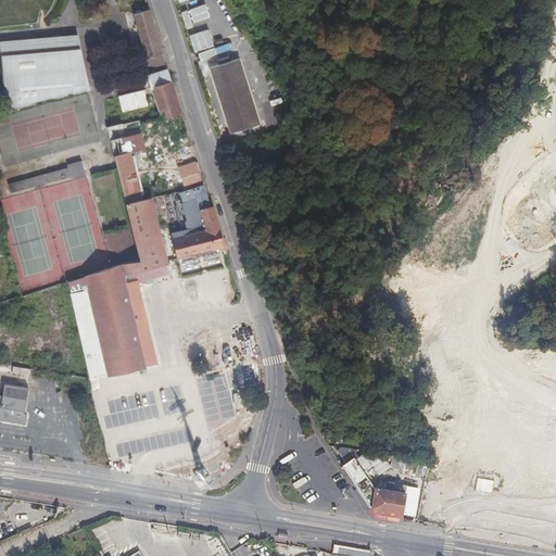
[(133,14),(137,28),(147,59),(152,57),(163,53),(159,41),(149,10),(133,14)]
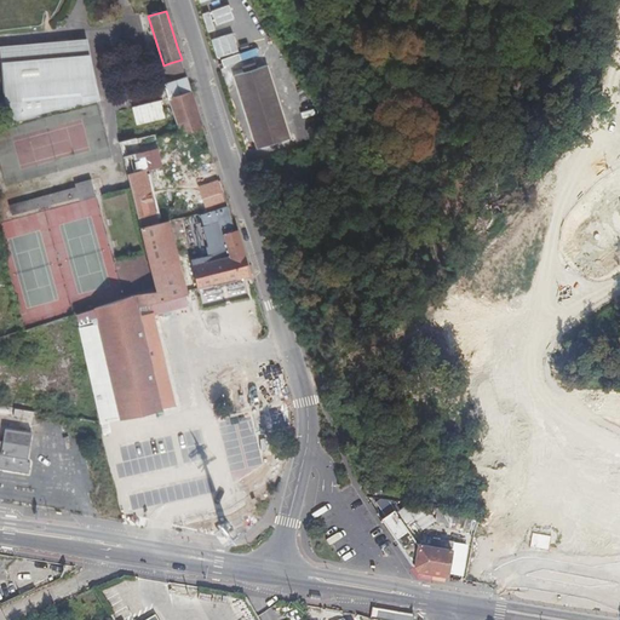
[(143,30),(125,34),(131,64),(149,59),(143,30)]
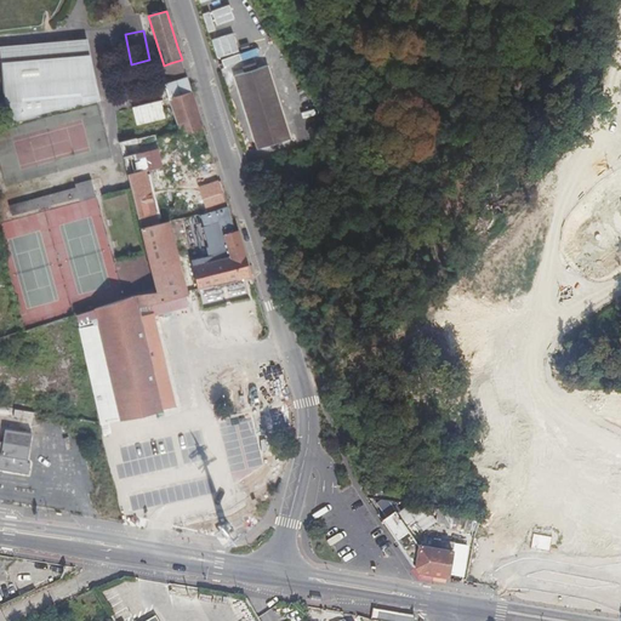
[(84,45),(6,51),(11,120),(96,102),(84,45)]
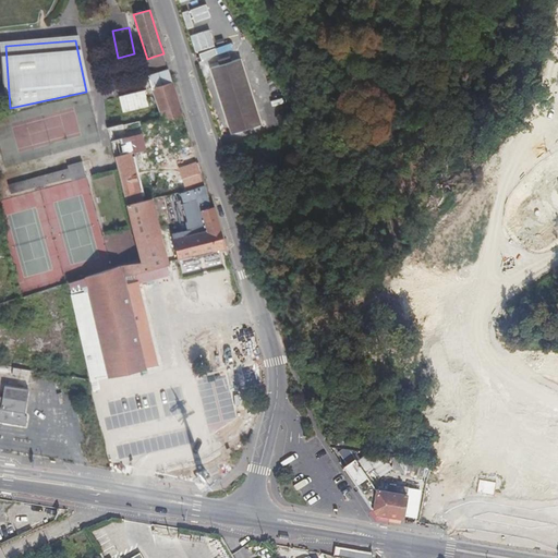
[(210,69),(232,134),(261,125),(240,59),(230,62),(220,65),(210,69)]
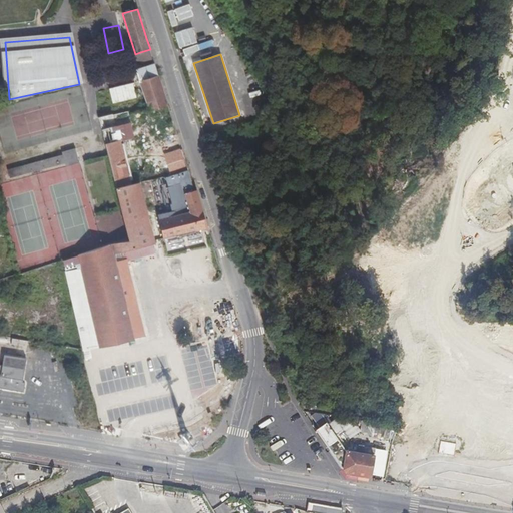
[(143,96),(148,111),(167,106),(154,64),(135,70),(136,74),(143,96)]
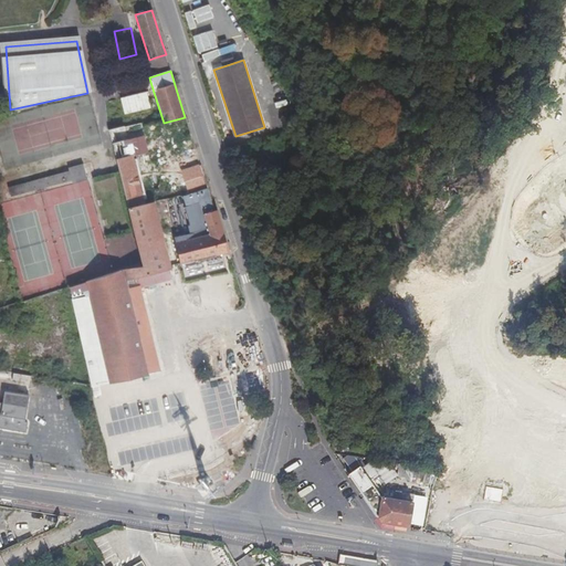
[(107,104),(113,124),(152,111),(152,108),(158,106),(150,82),(146,84),(150,96),(148,97),(146,92),(107,104)]
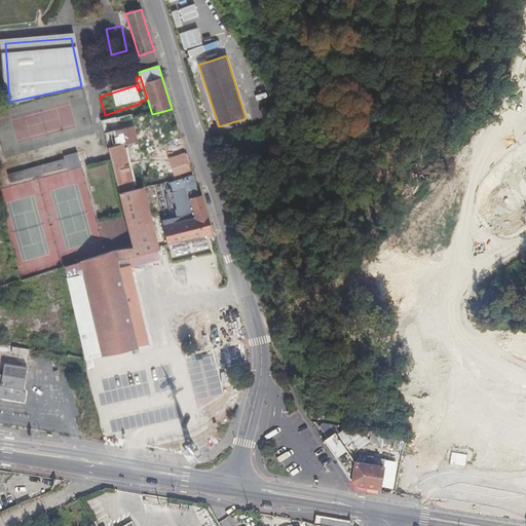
[(105,261),(84,269),(106,360),(106,362),(138,354),(137,352),(141,351),(140,345),(136,346),(118,266),(159,256),(153,233),(143,193),(135,195),(123,152),(122,152),(114,122),(101,126),(119,197),(134,252),(119,255),(105,261)]
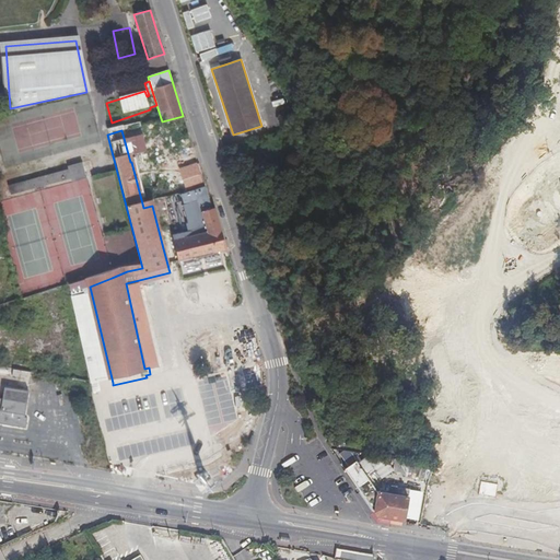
[(70,172),(9,189),(11,197),(72,179),(73,183),(88,179),(83,165),(69,170),(70,172)]
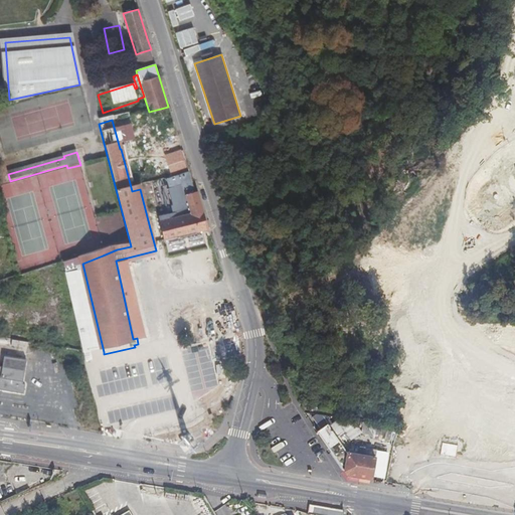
[(172,176),(188,171),(187,169),(182,152),(166,157),(172,176)]
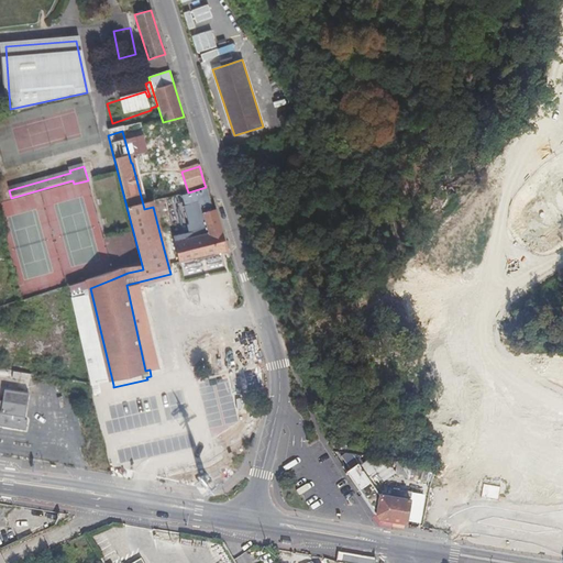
[(172,213),(180,212),(178,197),(168,199),(172,213)]
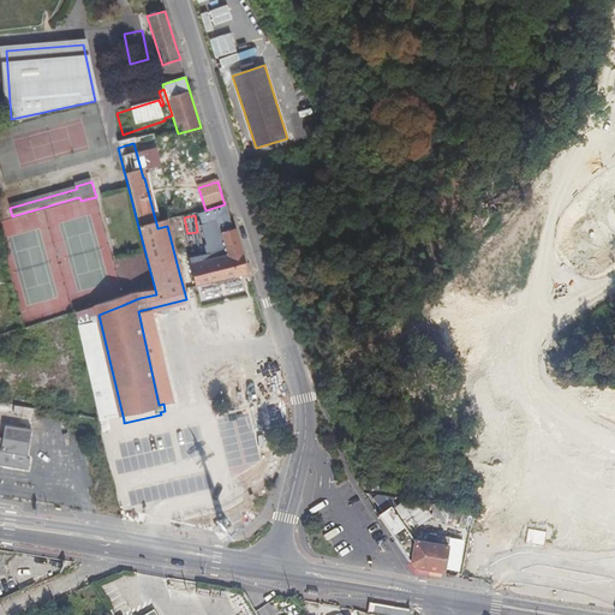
[(232,230),(228,231),(219,233),(227,258),(190,270),(197,291),(250,275),(244,255),(236,228),(232,230)]
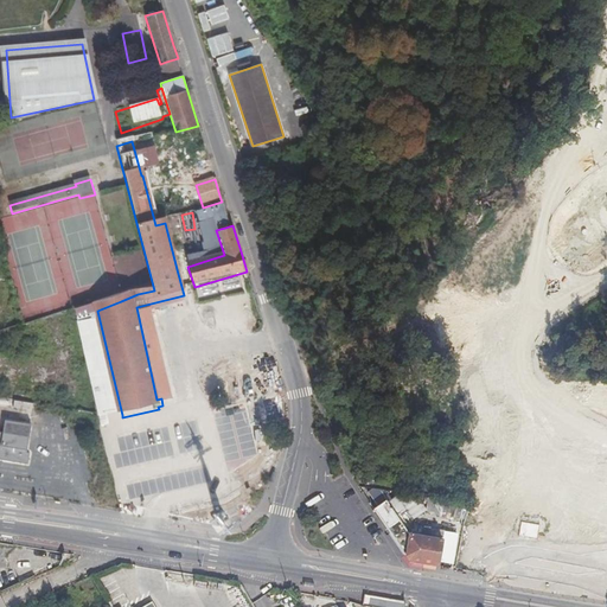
[(97,311),(80,318),(106,432),(113,430),(109,419),(122,415),(97,311)]
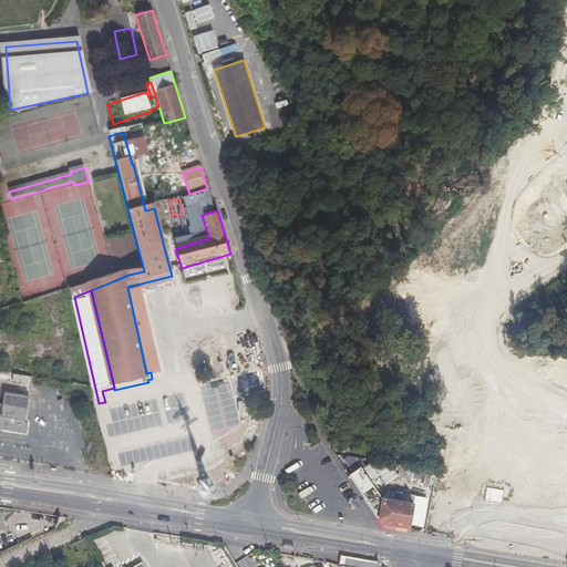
[(555,377),(565,378),(564,387),(566,387),(566,360),(565,361),(564,371),(555,370),(555,377)]
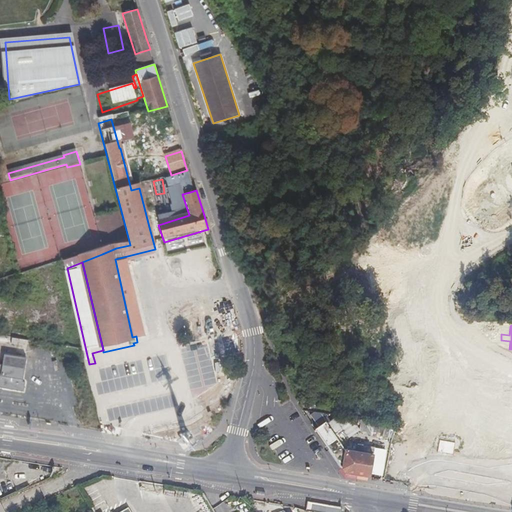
[(9,345),(25,347),(26,339),(10,337),(9,345)]
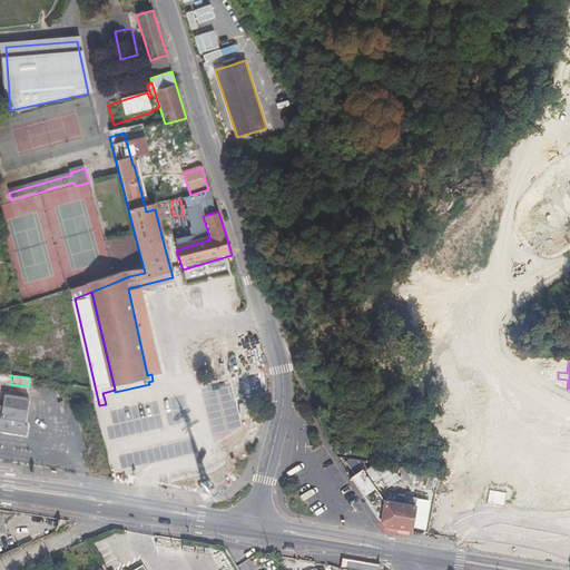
[(0,406),(0,431),(10,433),(25,435),(26,429),(26,425),(22,425),(27,399),(2,395),(0,406)]
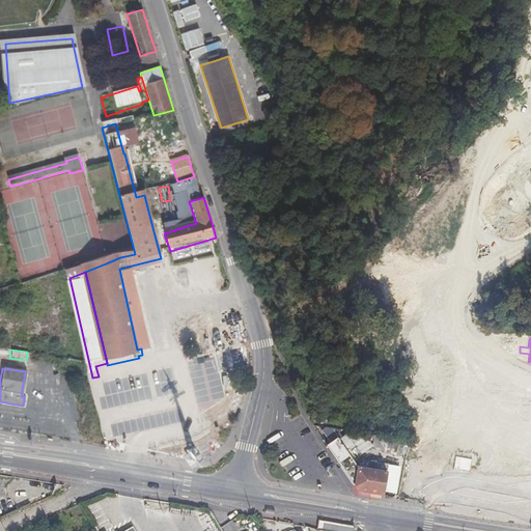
[(337,438),(327,445),(357,492),(383,497),(388,464),(365,459),(364,467),(359,467),(358,469),(355,464),(337,438)]
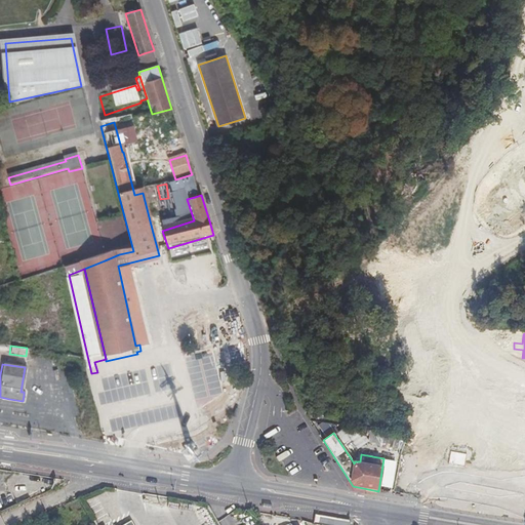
[(313,514),(312,521),(337,524),(348,524),(349,520),(313,514)]
